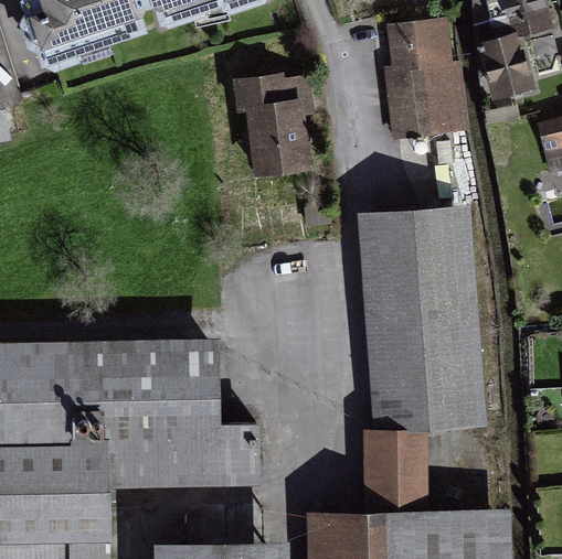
[(20,0),(41,68),(261,0),(20,0)]
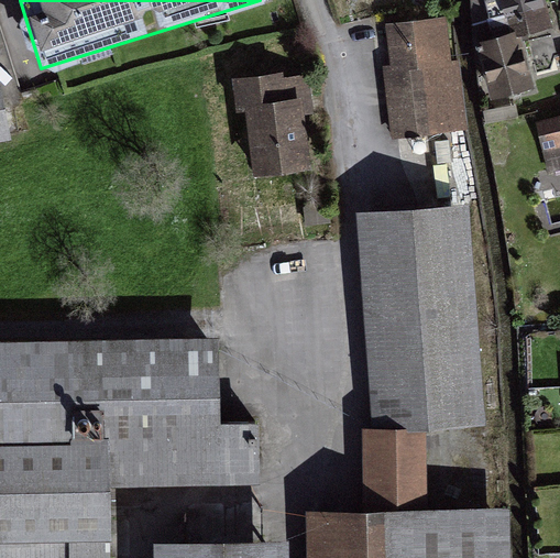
[(486,0),(492,25),(516,20),(523,19),(541,15),(537,0),(486,0)]
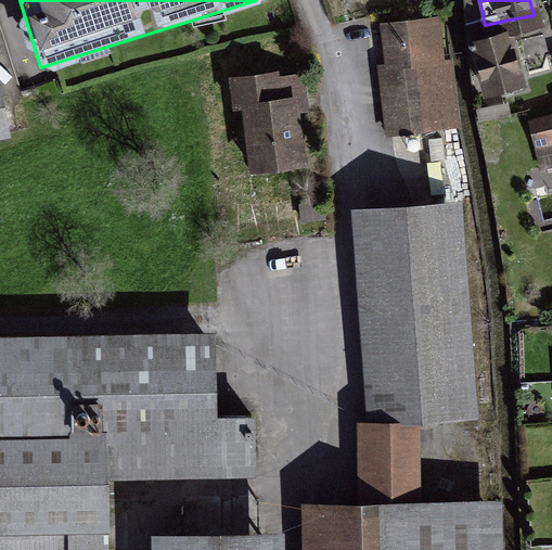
[(485,25),(463,29),(479,88),(525,75),(509,20),(485,25)]
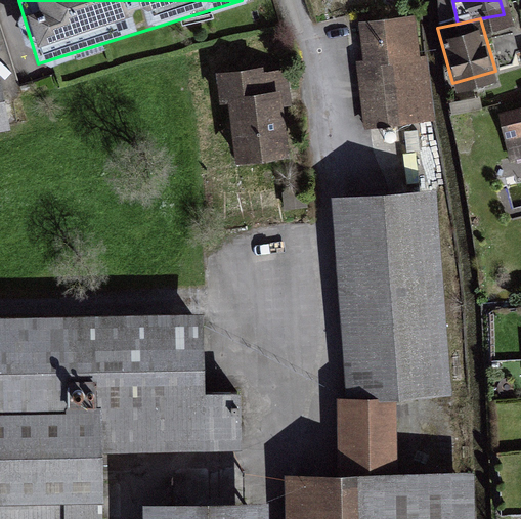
[(413,22),(354,33),(372,120),(429,109),(413,22)]
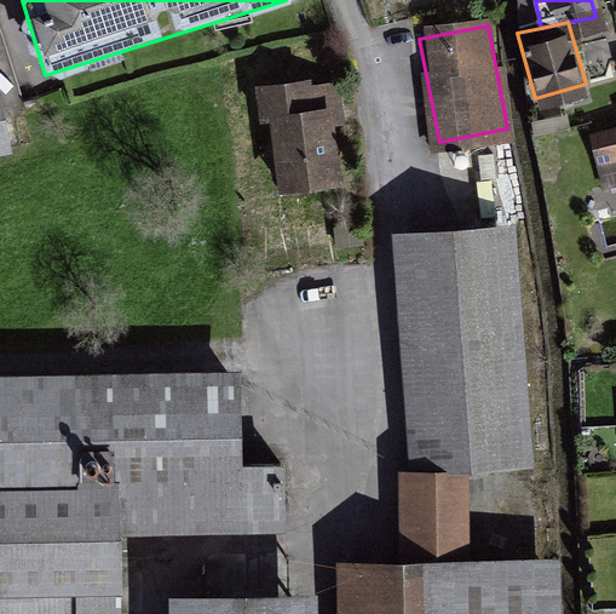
[(0,145),(16,143),(3,75),(0,75),(0,145)]
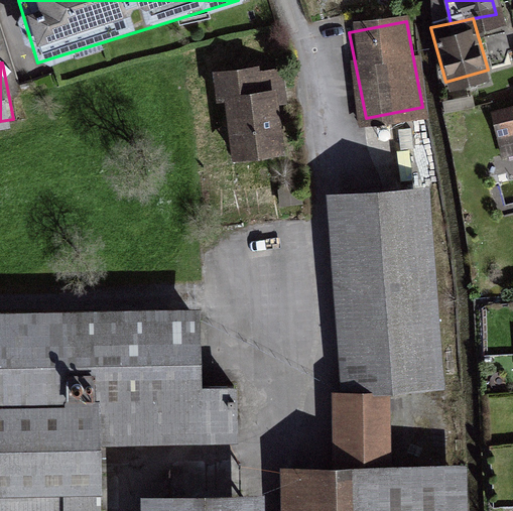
[(262,62),(211,76),(232,155),(283,142),(262,62)]
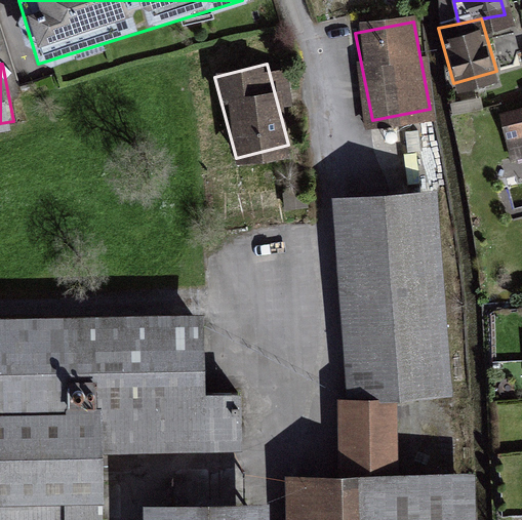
[(521,102),(496,109),(508,153),(521,149),(521,102)]
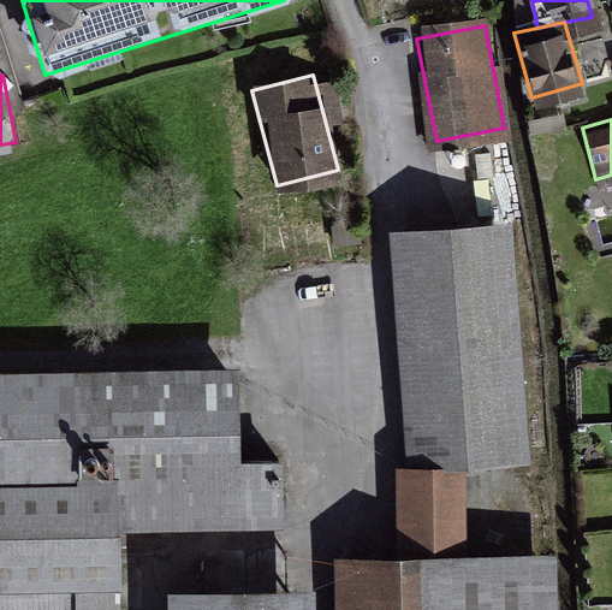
[(512,232),(388,243),(414,534),(536,525),(512,232)]
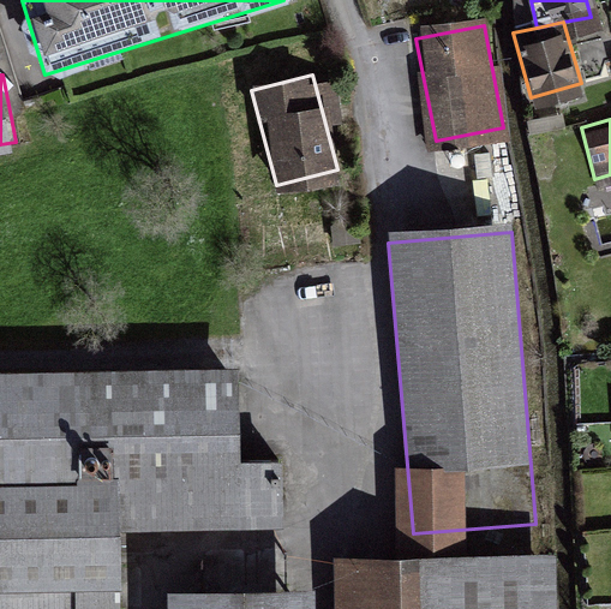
[(229,388),(0,392),(0,608),(102,608),(101,506),(232,503),(229,388)]
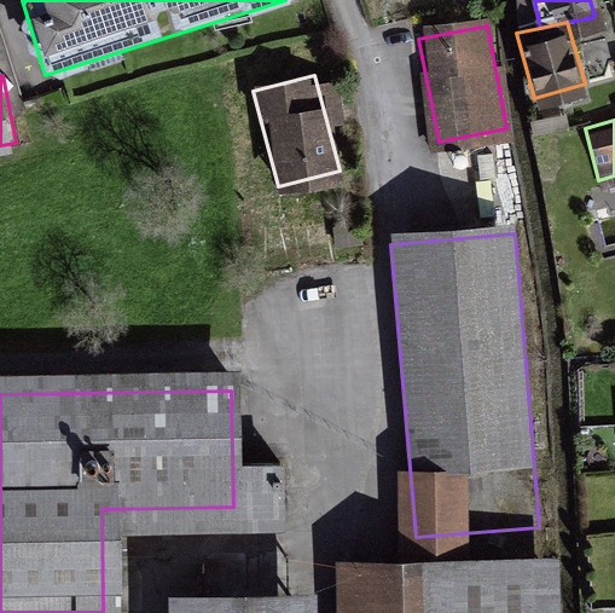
[(553,612),(552,557),(363,562),(363,612),(553,612)]
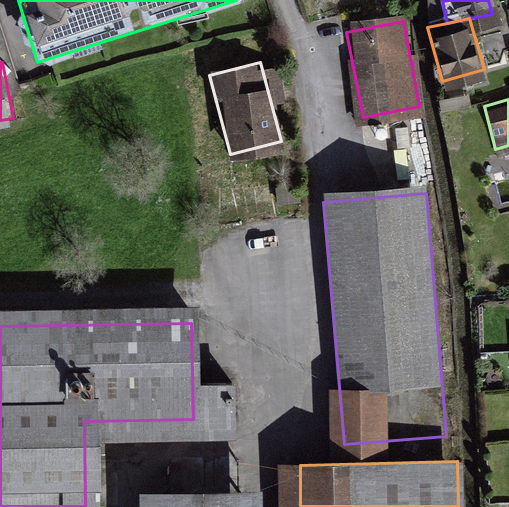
[(272,506),(272,482),(156,486),(156,506),(272,506)]
